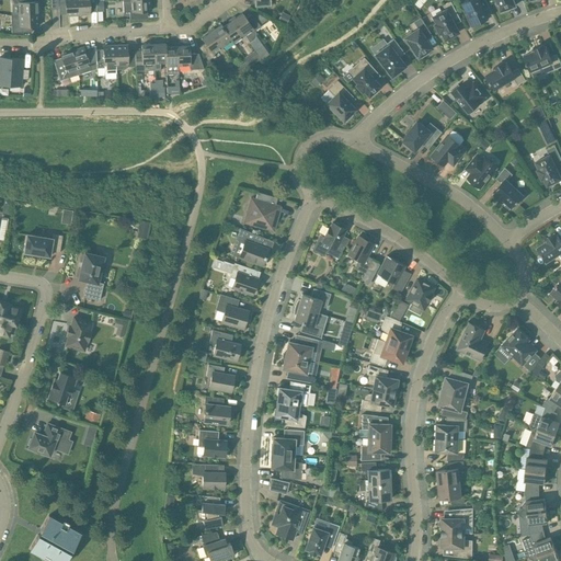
[(34,0),(12,0),(15,3),(16,3),(20,3),(20,14),(38,14),(37,1),(35,2),(34,0)]
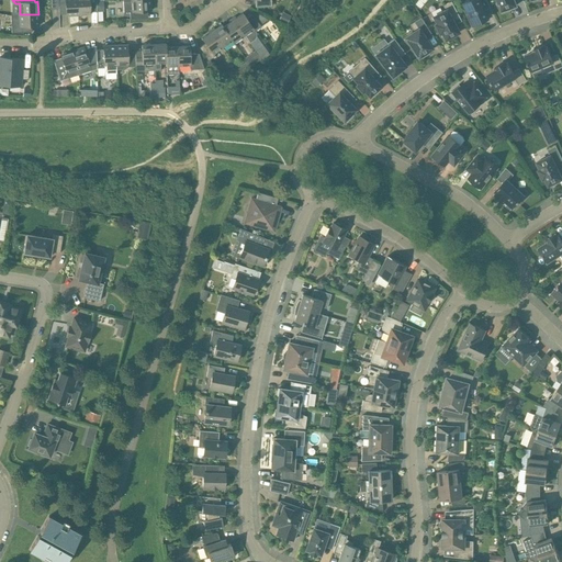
[(65,0),(66,15),(78,14),(77,0),(65,0)]
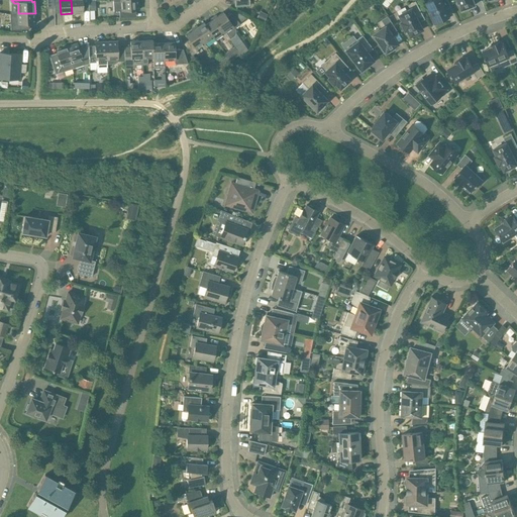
[(71,0),(72,13),(84,13),(83,7),(89,7),(88,0),(71,0)]
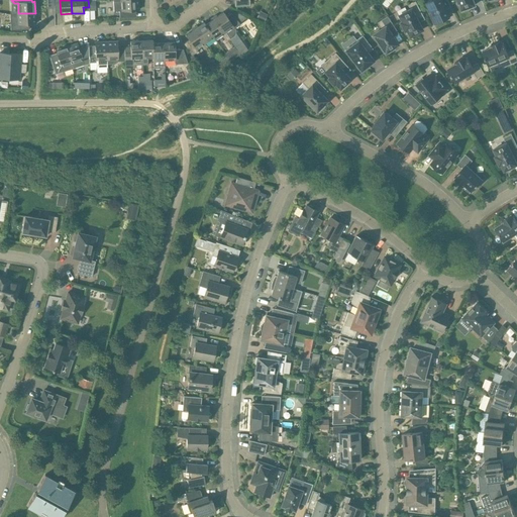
[(120,0),(114,0),(114,11),(121,11),(121,18),(133,17),(133,10),(139,10),(138,0),(120,0)]
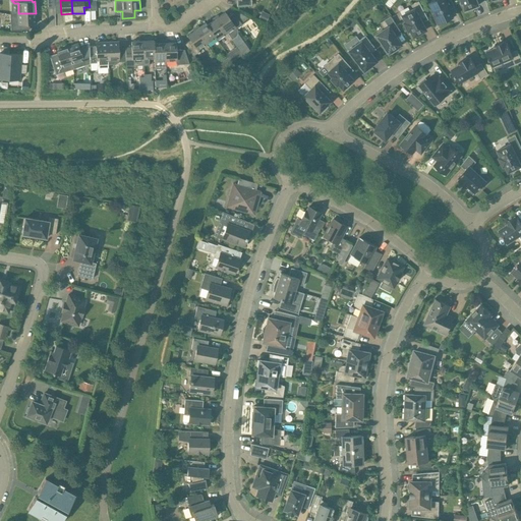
[(454,7),(450,0),(433,0),(427,3),(438,24),(439,23),(440,24),(447,21),(446,20),(452,17),(449,9),(454,7)]
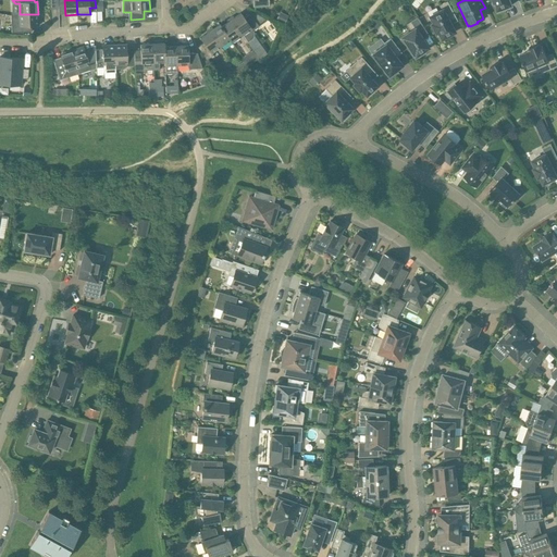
[(491,0),(493,3),(494,2),(497,11),(499,11),(499,12),(506,10),(506,8),(511,5),(509,0),(491,0)]
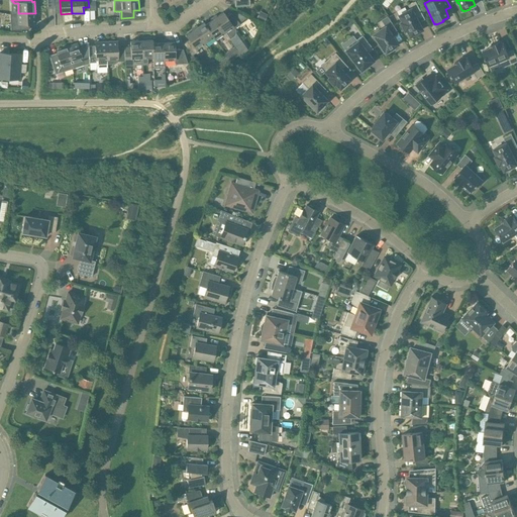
[(423,17),(415,1),(408,5),(410,9),(398,15),(402,22),(400,23),(404,31),(406,30),(409,36),(411,35),(412,37),(417,34),(417,33),(422,30),(417,20),(423,17)]
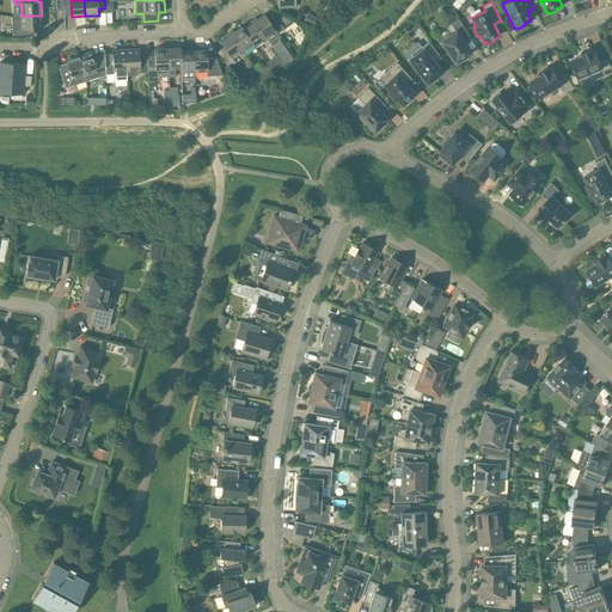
[(265,40),(271,47),(276,43),(279,41),(279,40),(279,36),(277,35),(285,30),(274,16),(269,19),(264,14),(254,23),(265,40)]
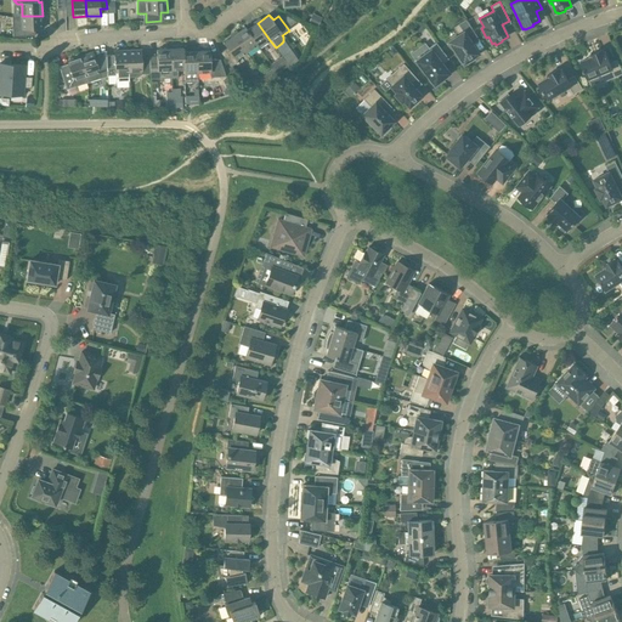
[(43,29),(43,16),(22,16),(22,17),(12,17),(13,37),(35,35),(35,29),(43,29)]
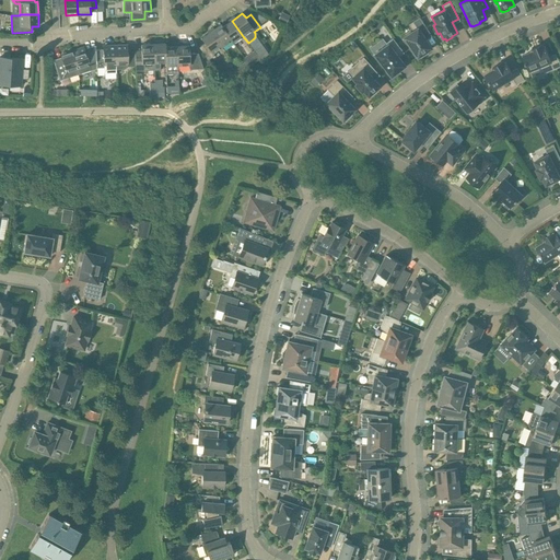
[(427,28),(419,18),(408,25),(412,32),(404,37),(417,58),(419,57),(420,58),(427,54),(426,53),(431,48),(420,33),(427,28)]
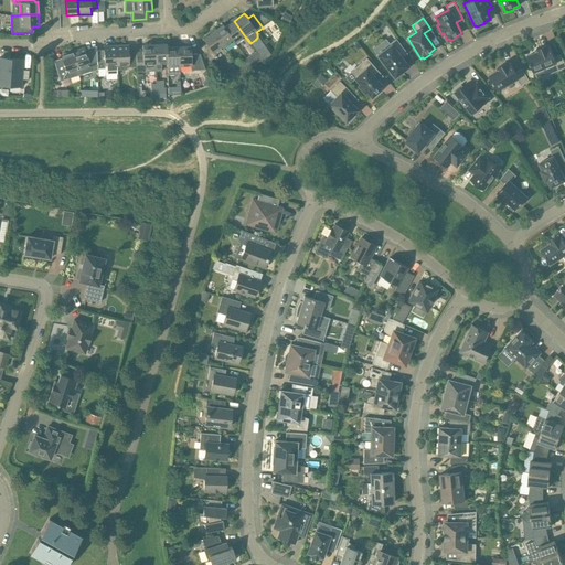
[(234,21),(225,27),(225,28),(234,40),(234,41),(235,43),(245,36),(234,21)]
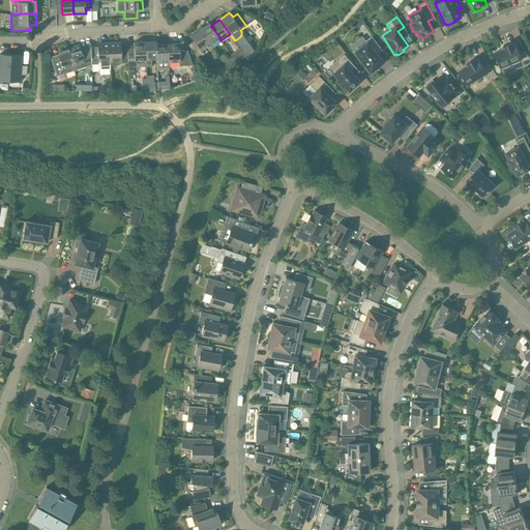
[(210,45),(219,38),(219,37),(211,26),(211,25),(209,23),(200,29),(210,45)]
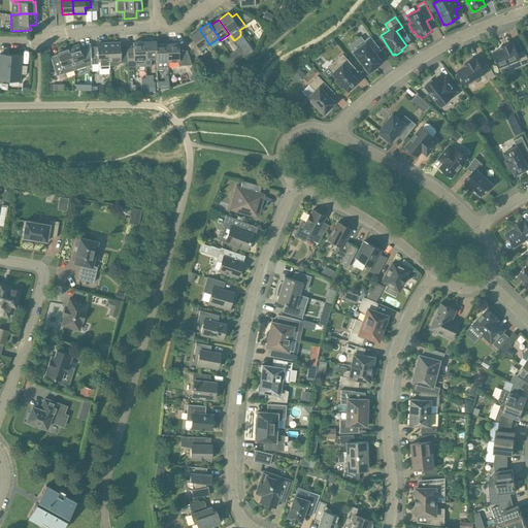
[(200,51),(209,44),(199,29),(190,36),(193,40),(188,44),(196,57),(202,53),(200,51)]
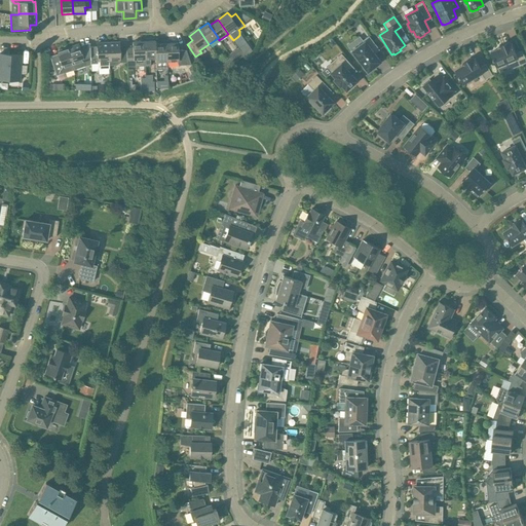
[(374,67),(380,62),(371,50),(377,46),(369,36),(363,40),(364,42),(351,51),(367,72),(369,71),(370,72),(375,68),(374,67)]
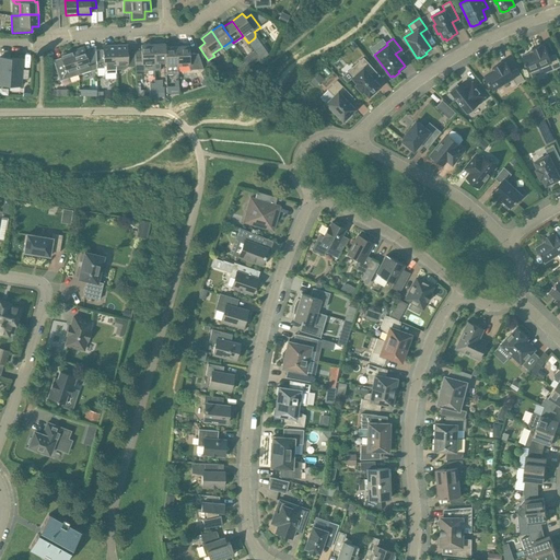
[(135,51),(136,67),(136,71),(154,70),(153,44),(141,45),(142,51),(135,51)]
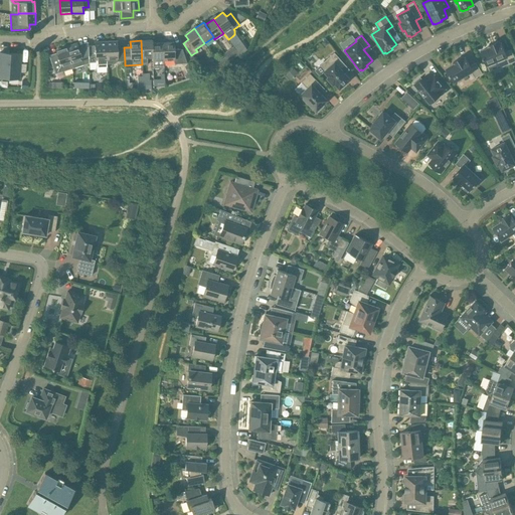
[(141,40),(142,64),(148,64),(147,58),(153,57),(152,43),(153,43),(152,40),(141,40)]
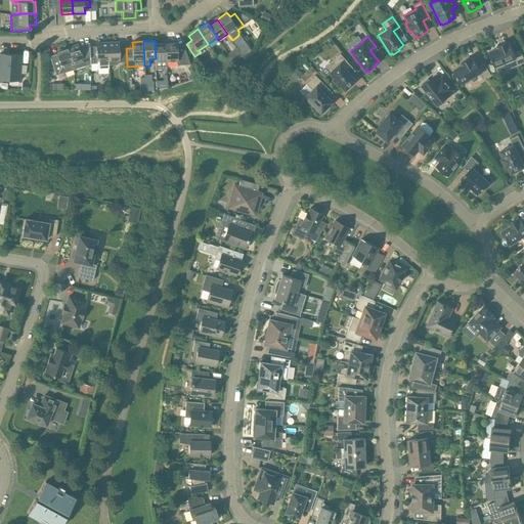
[(498,48),(489,52),(492,58),(491,58),(492,60),(493,60),(495,67),(497,73),(507,69),(507,70),(517,66),(523,62),(523,58),(520,50),(514,52),(511,44),(509,44),(508,42),(497,46),(498,48)]
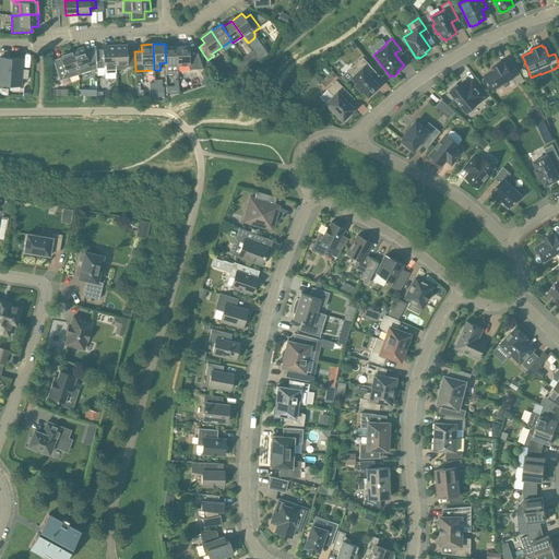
[(103,49),(96,50),(96,54),(97,68),(104,68),(104,74),(116,73),(116,70),(117,70),(115,46),(103,47),(103,49)]
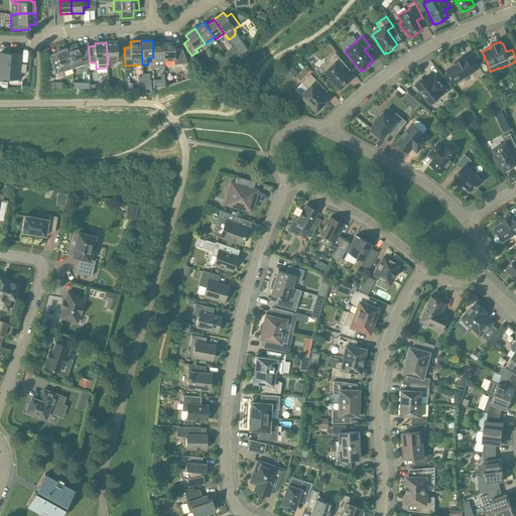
[(118,61),(125,61),(124,47),(118,47),(117,42),(106,42),(108,65),(115,63),(118,61)]
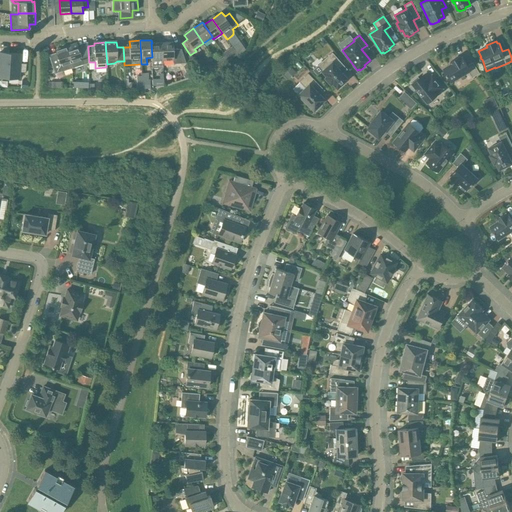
[(162,42),(152,43),(151,43),(152,57),(152,68),(163,67),(163,60),(162,42)]
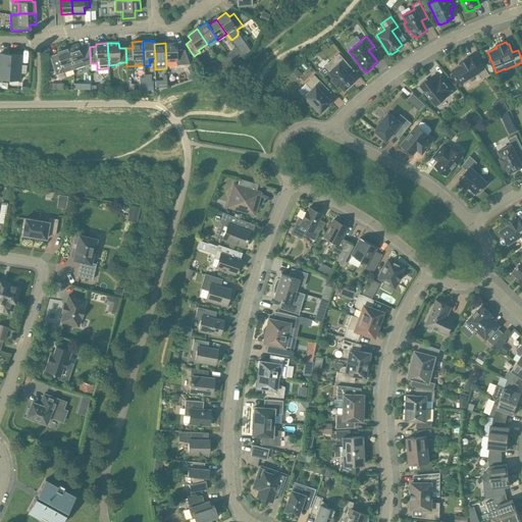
[(176,43),(165,43),(166,61),(177,60),(177,64),(190,64),(185,50),(176,50),(176,43)]
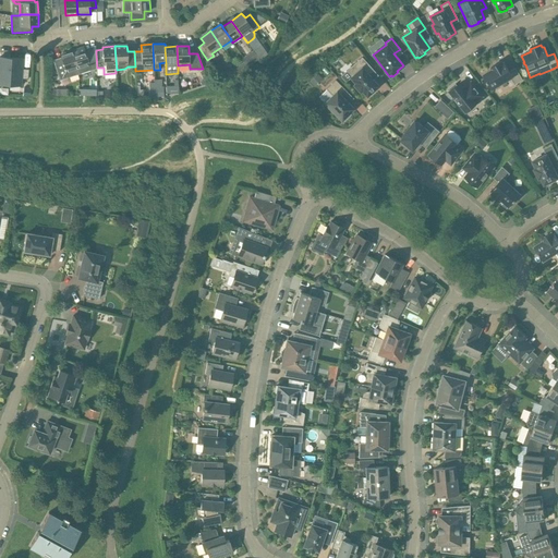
[(97,68),(96,53),(96,50),(86,53),(84,47),(72,51),(80,73),(80,74),(97,69),(97,68)]
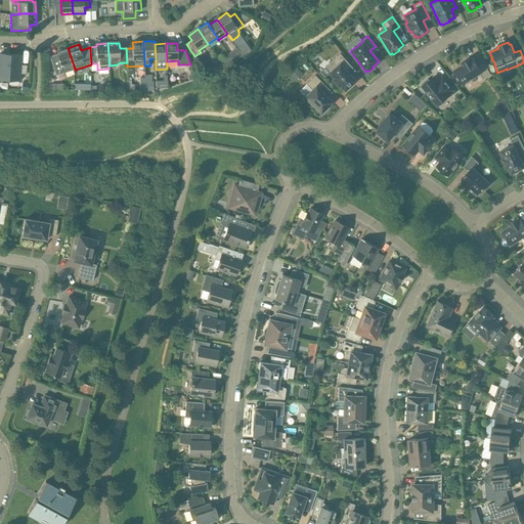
[(75,69),(68,48),(57,51),(59,57),(51,59),(56,76),(75,70),(75,69)]
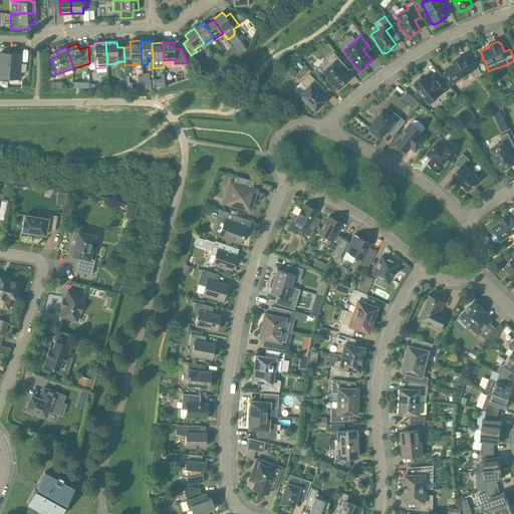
[(233,47),(224,53),(230,61),(239,55),(233,47)]
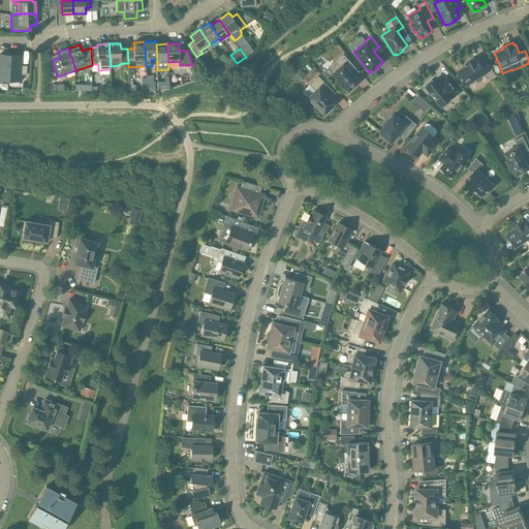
[(0,80),(9,81),(10,55),(0,54),(0,80)]
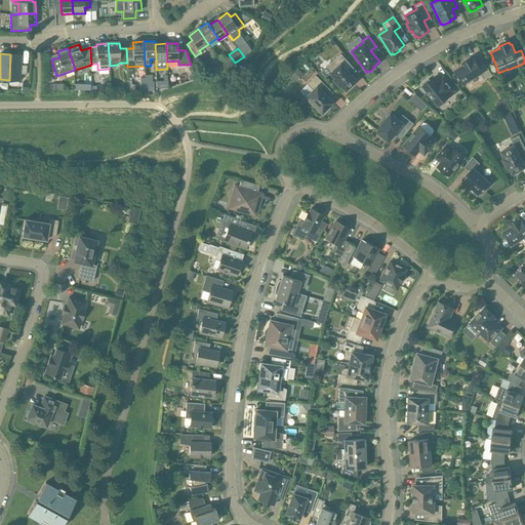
[(352,67),(340,53),(330,64),(331,65),(327,69),(330,73),(334,78),(333,80),(338,86),(340,85),(345,90),(347,89),(348,90),(353,86),(352,84),(356,81),(347,71),(352,67)]
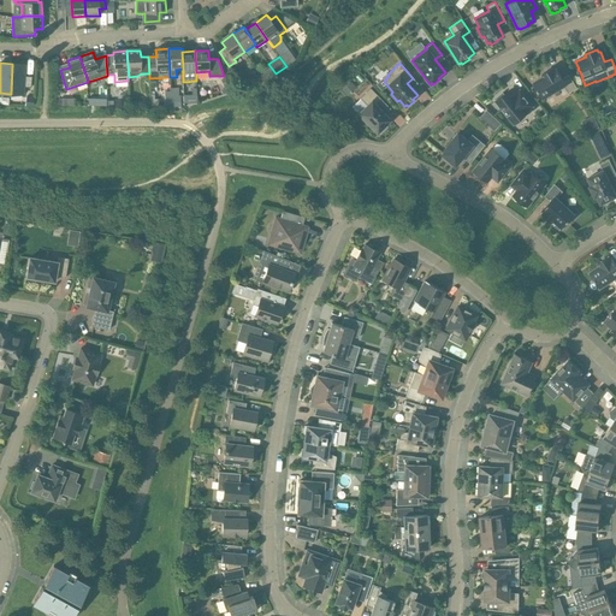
[(12,64),(11,94),(23,95),(24,87),(31,87),(33,76),(24,76),(25,65),(12,64)]
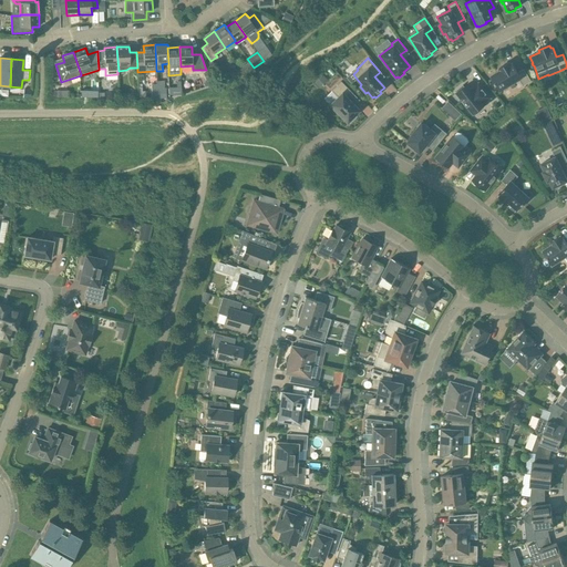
[(511,64),(509,62),(500,69),(501,71),(492,76),(495,82),(496,84),(501,90),(519,79),(523,86),(532,81),(524,69),(518,73),(513,63),(511,64)]
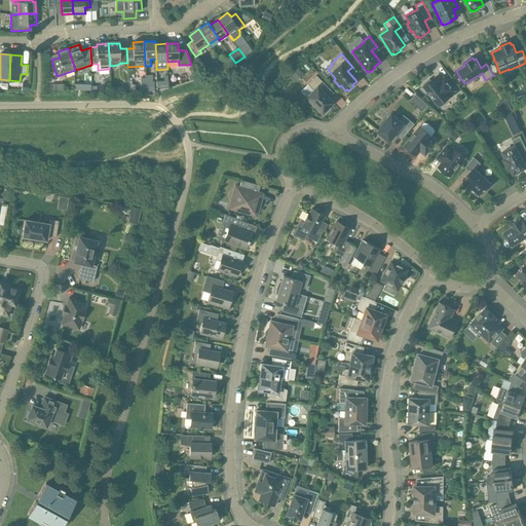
[(326,84),(316,75),(308,84),(313,89),(306,98),(322,113),(324,112),(325,113),(330,108),(329,107),(333,103),(321,89),(326,84)]
